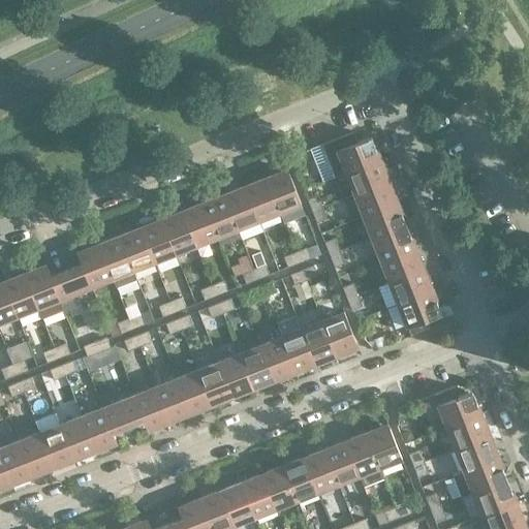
[(353,131),(333,139),(321,144),(334,176),(345,170),(345,172),(379,158),(371,135),(356,141),(353,131)]
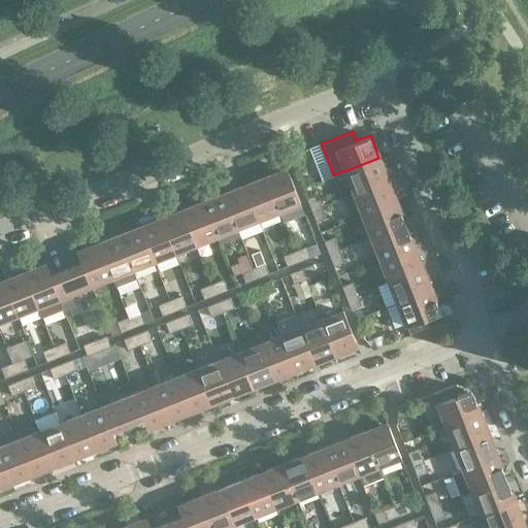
[(388,179),(378,158),(344,171),(354,193),(388,179)]
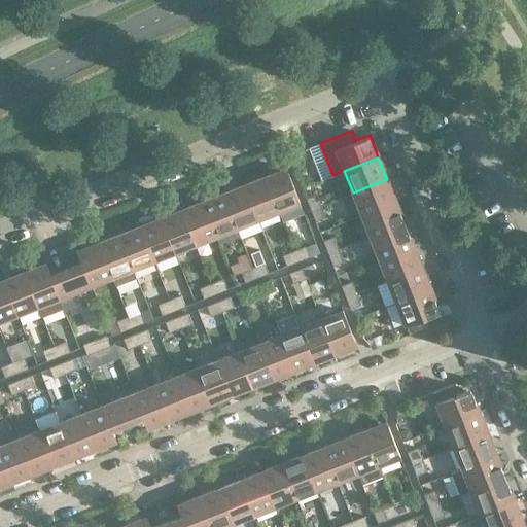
[(300,202),(286,168),(264,176),(277,210),(300,202)]
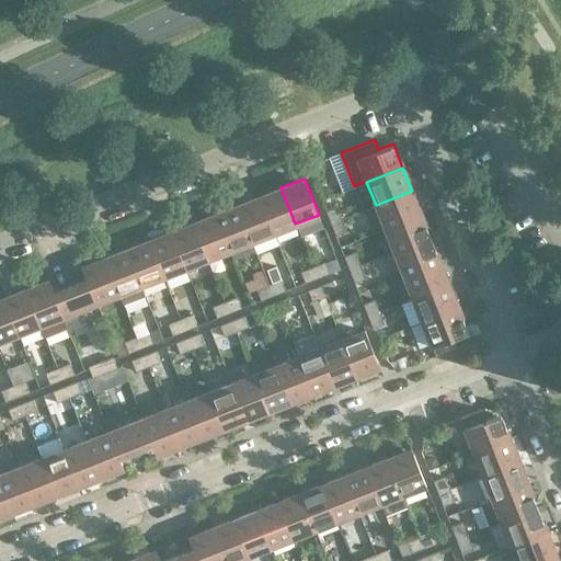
[(295,224),(281,187),(259,196),(273,232),(295,224)]
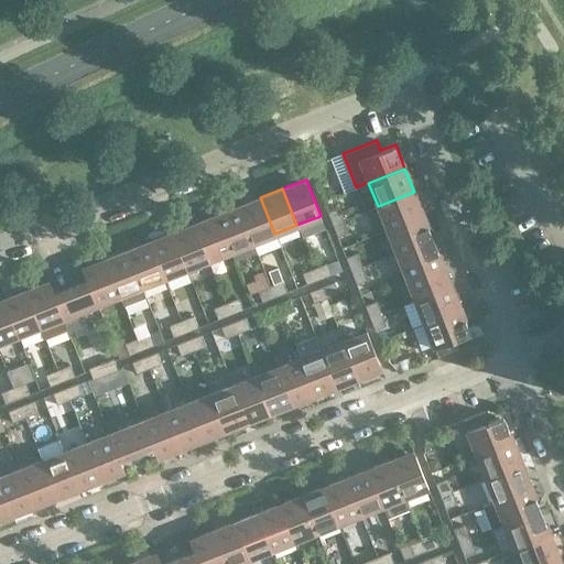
[(423,215),(414,192),(378,206),(387,229),(423,215)]
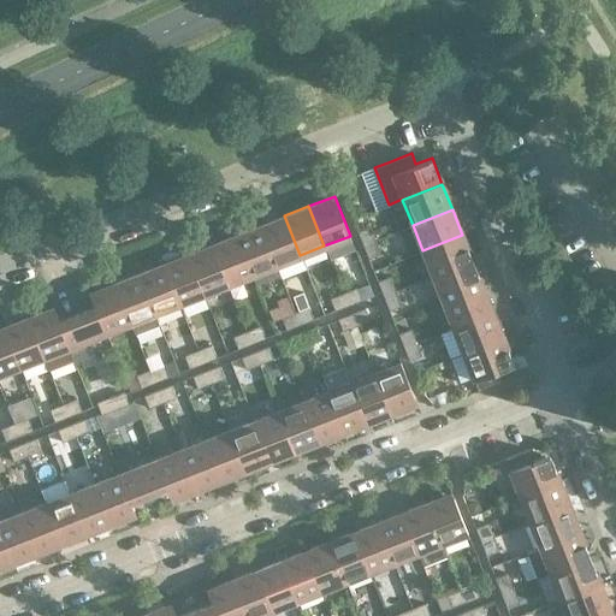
[(300,255),(284,215),(260,225),(276,265),(300,255)]
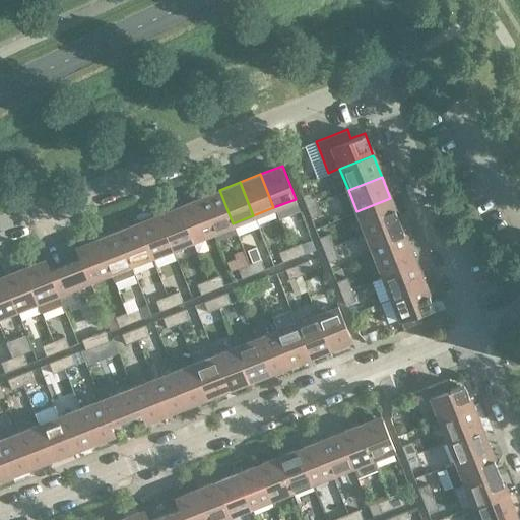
[(236,231),(233,223),(219,190),(199,198),(212,232),(215,239),(236,231)]
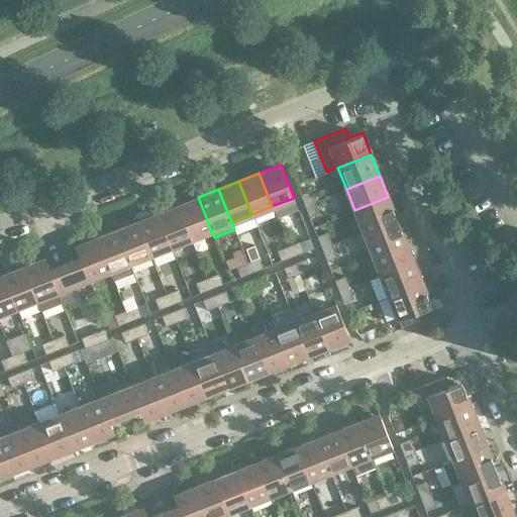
[(310,190),(300,194),(304,205),(315,201),(310,190)]
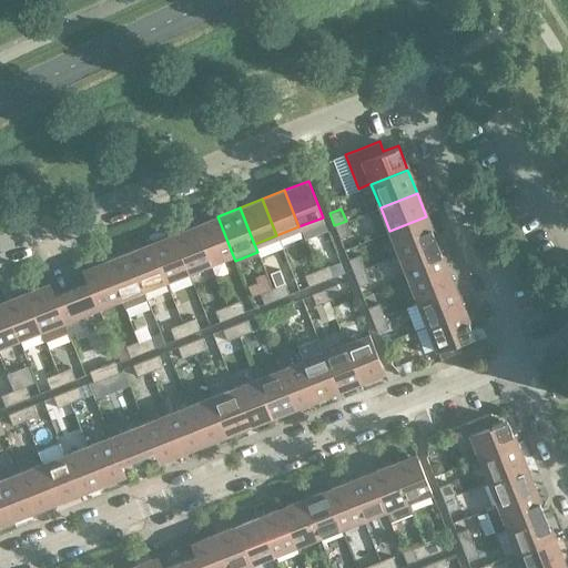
[(232,253),(217,216),(195,225),(210,262),(232,253)]
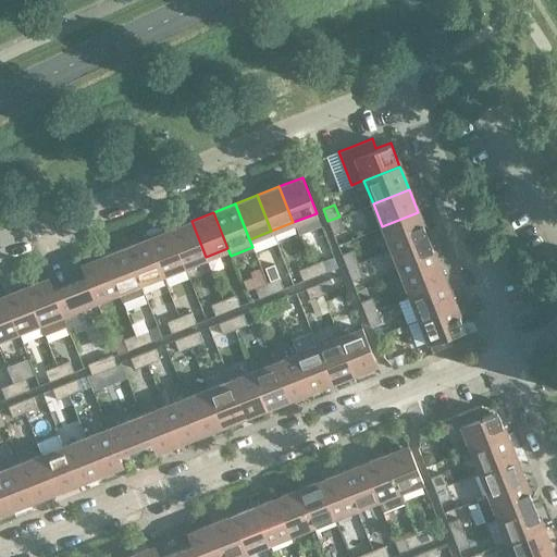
[(426,235),(418,212),(382,226),(392,249),(426,235)]
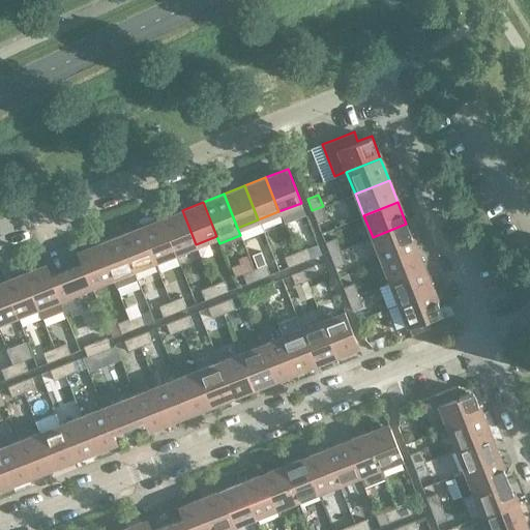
[(327,218),(323,206),(312,210),(317,223),(327,218)]
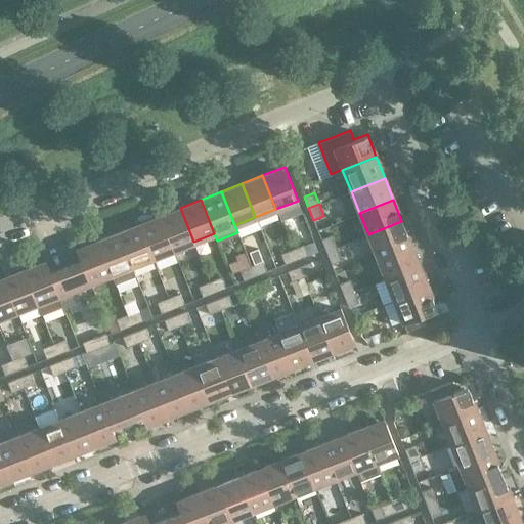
[(193,242),(180,208),(160,216),(173,250),(193,242)]
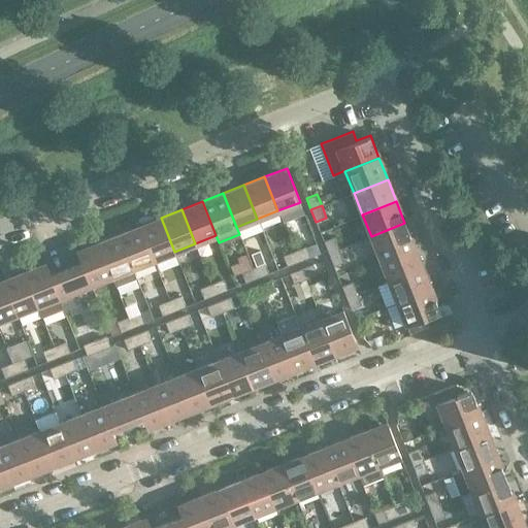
[(174,252),(161,218),(140,226),(154,260),(174,252)]
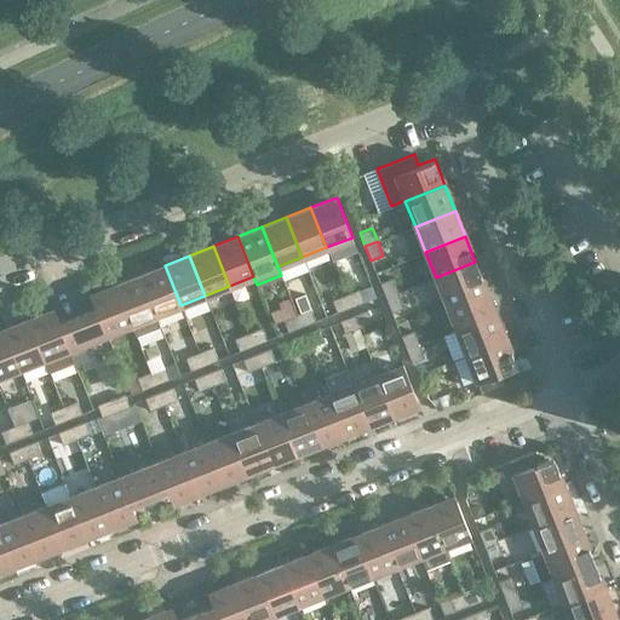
[(486,288),(475,262),(436,277),(446,304),(486,288)]
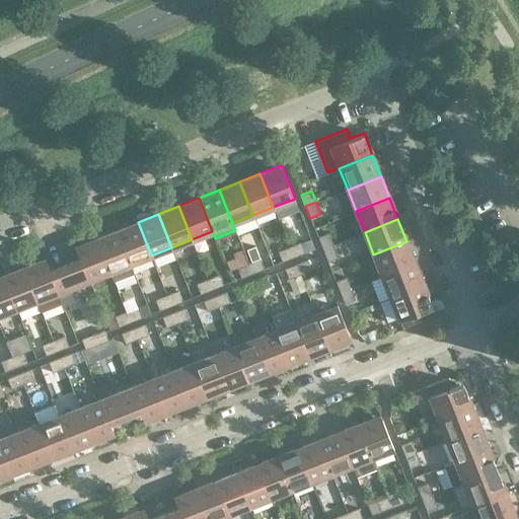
[(151,255),(138,222),(117,230),(130,264),(151,255)]
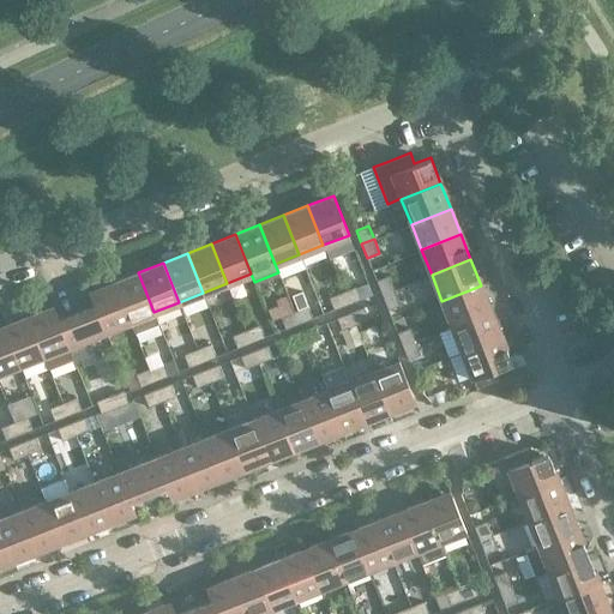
[(158,323),(154,312),(138,272),(114,282),(130,321),(134,332),(158,323)]
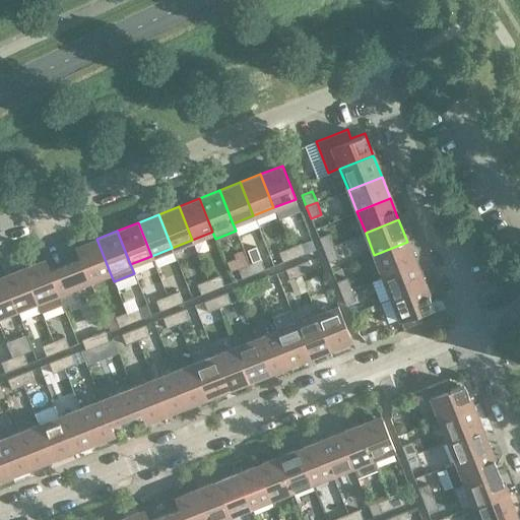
[(329,234),(318,238),(323,250),(333,246),(329,234)]
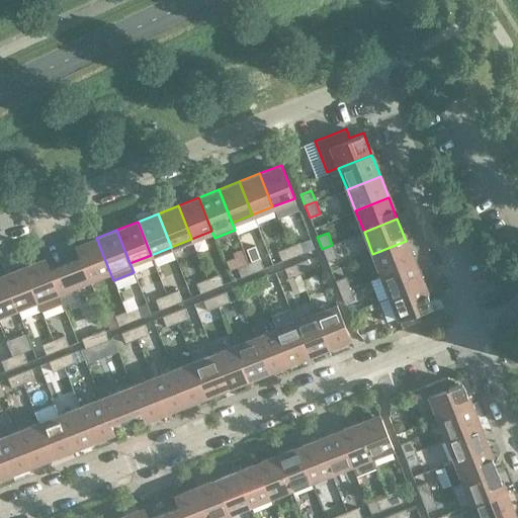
[(109,271),(96,238),(75,246),(79,257),(80,257),(89,279),(109,271)]
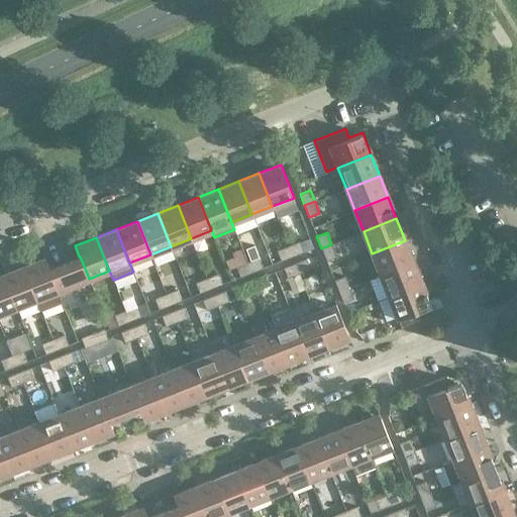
[(413,262),(405,240),(372,253),(380,275),(413,262)]
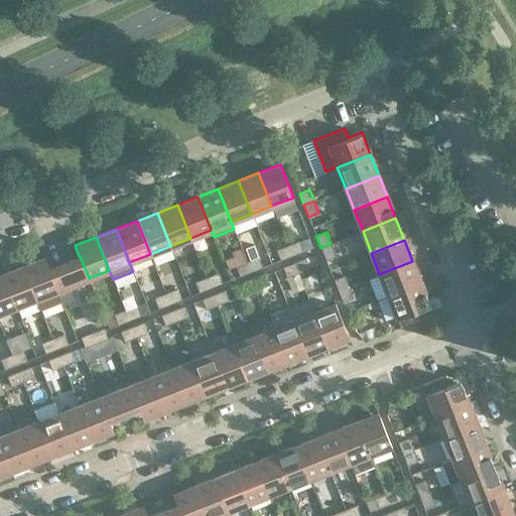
[(298,241),(287,245),(291,256),(302,251),(298,241)]
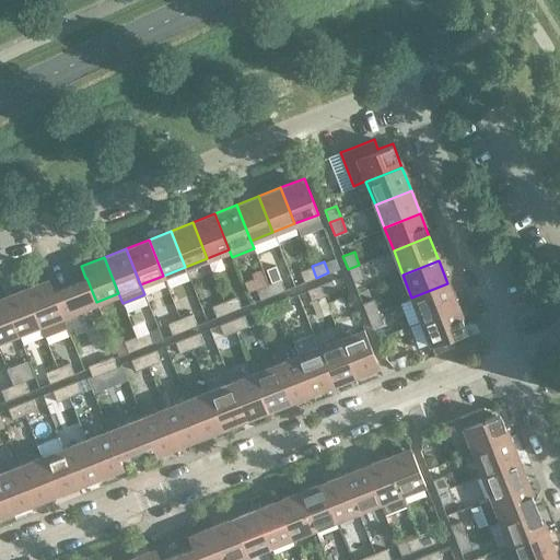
[(364,278),(359,265),(348,269),(353,282),(364,278)]
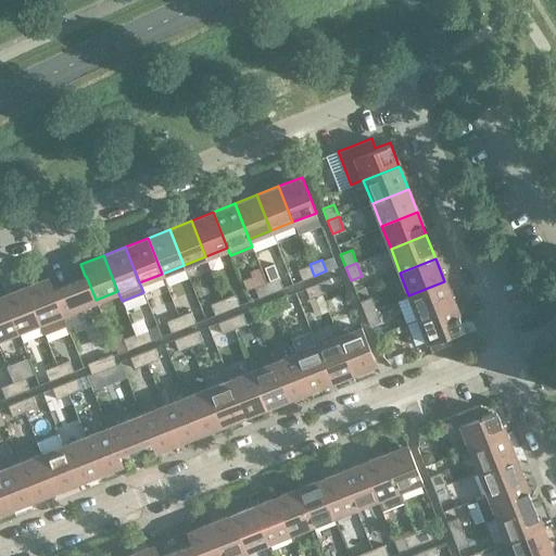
[(314,276),(310,264),(298,269),(302,280),(314,276)]
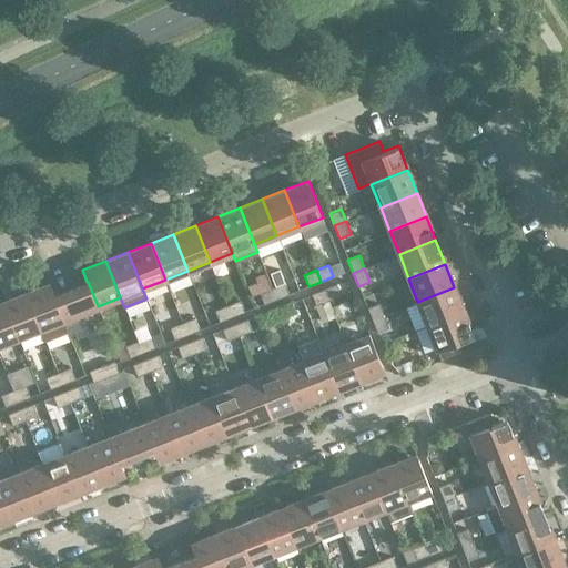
[(87,282),(54,295),(53,295),(62,320),(98,306),(88,282),(87,282)]
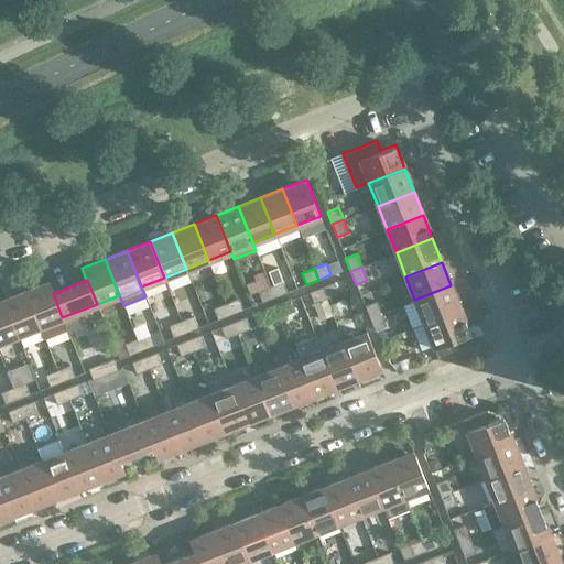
[(25,290),(40,326),(45,339),(67,331),(62,317),(53,293),(54,293),(49,281),(25,290)]
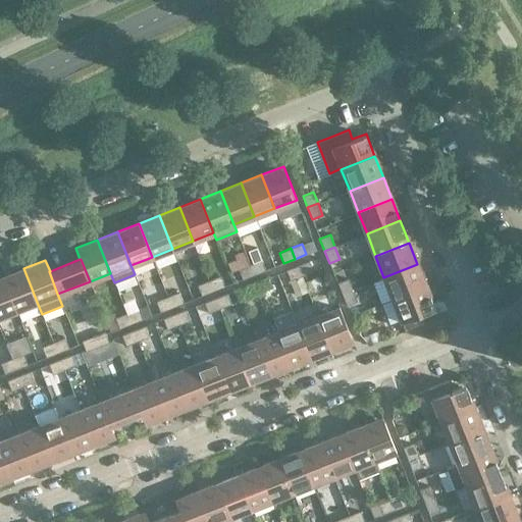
[(261,260),(250,264),(254,274),(265,270),(261,260)]
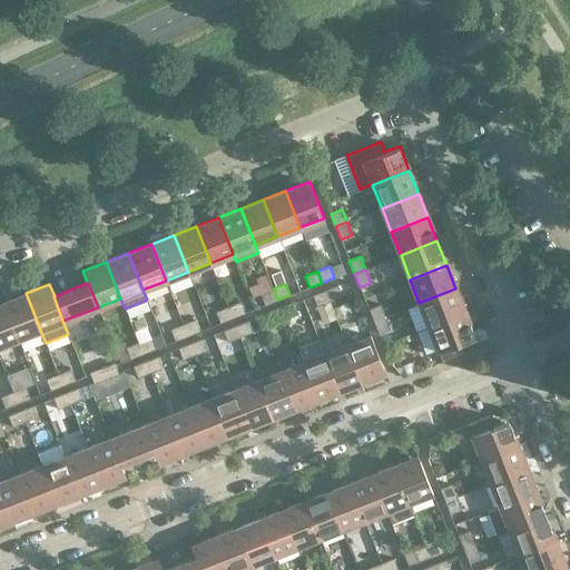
[(342,296),(337,285),(325,290),(330,302),(342,296)]
